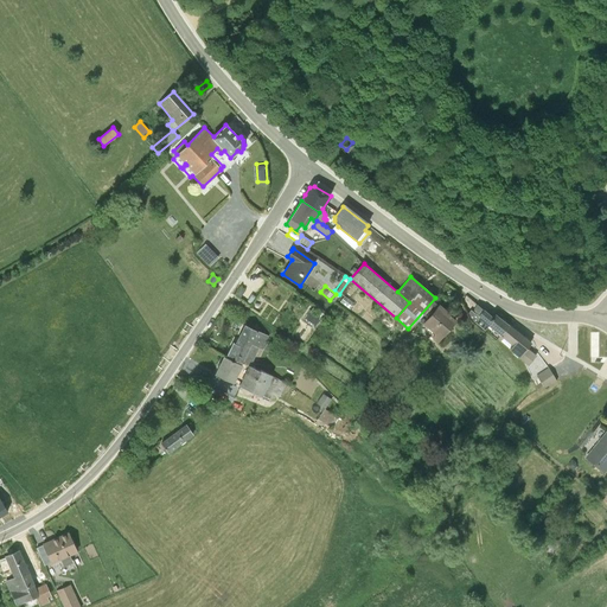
[(344,295),(339,301),(349,308),(353,302),(344,295)]
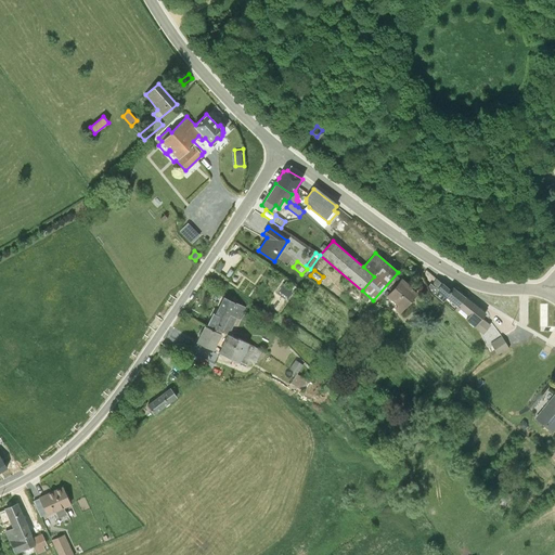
[(401,279),(387,296),(397,305),(394,308),(399,312),(415,293),(408,286),(409,285),(401,279)]
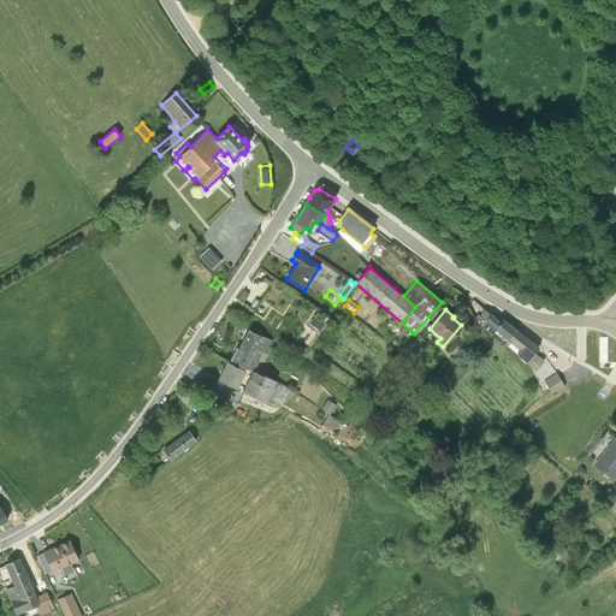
[(508,341),(516,331),(502,319),(499,323),(484,309),(479,317),(478,317),(477,315),(475,318),(478,324),(492,336),(496,331),(508,341)]
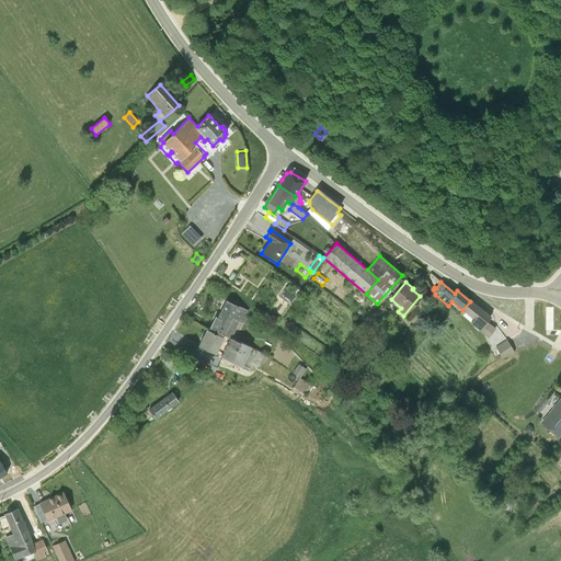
[(208,330),(222,336),(224,335),(231,318),(238,321),(242,322),(242,321),(248,324),(251,320),(244,316),(248,310),(226,300),(217,318),(215,317),(208,330)]
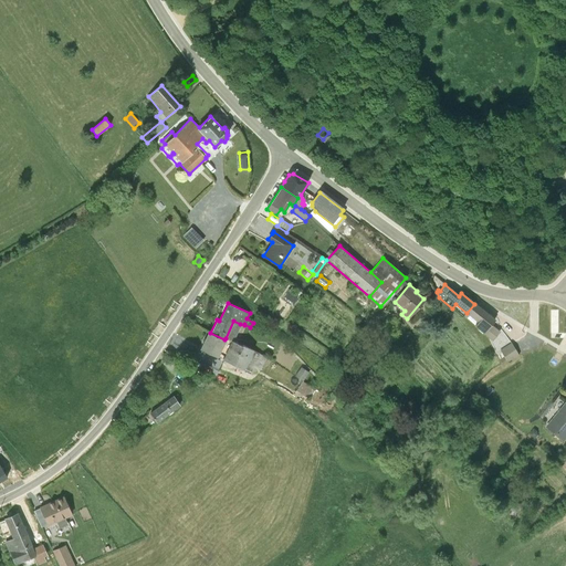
[(474,304),(467,313),(464,316),(492,342),(500,333),(491,326),(495,321),(479,307),(474,304)]
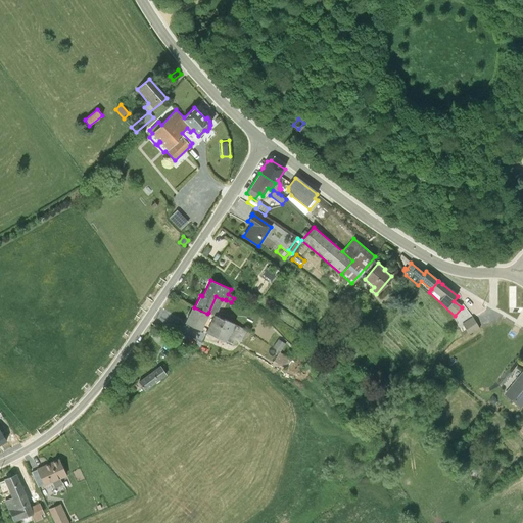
[(216,296),(208,313),(214,314),(222,299),(216,296)]
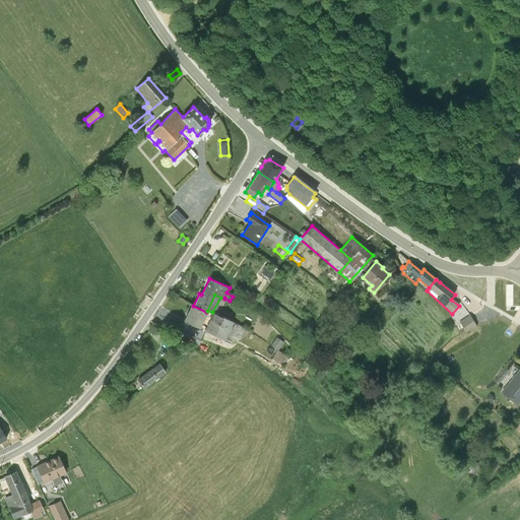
[(206,312),(193,306),(192,305),(184,320),(196,326),(200,328),(207,313),(206,312)]
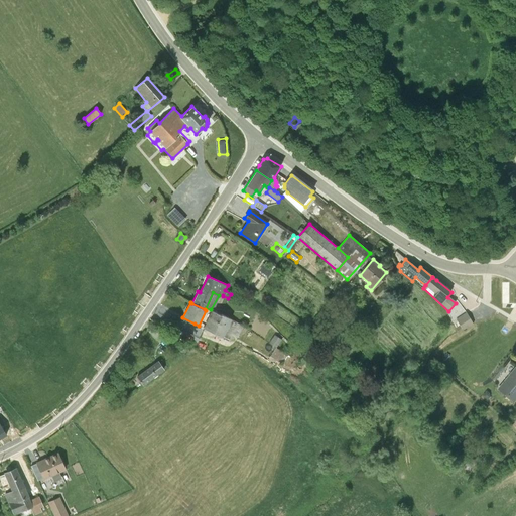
[(220,314),(211,309),(203,328),(229,339),(231,334),(237,337),(243,325),(221,313),(220,314)]
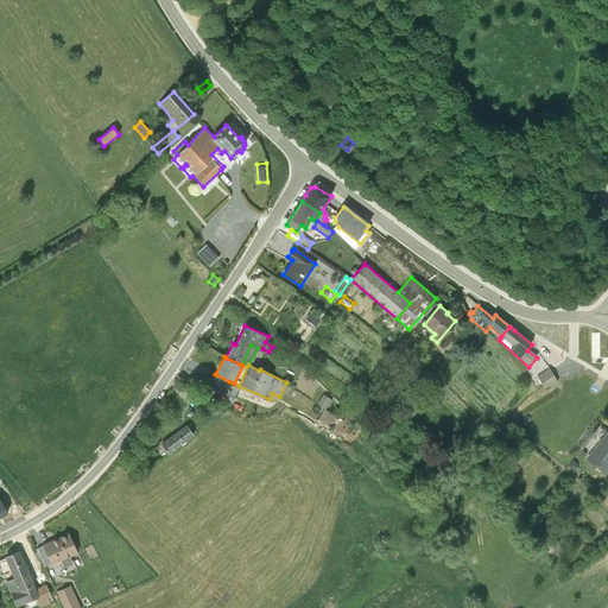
[(550,369),(538,378),(546,391),(558,382),(550,369)]
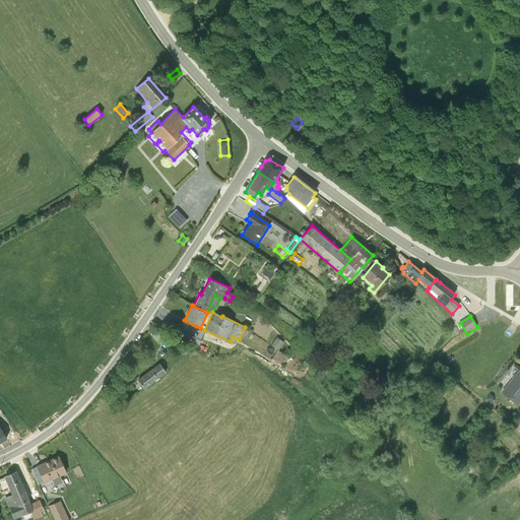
[(270,345),(277,349),(280,345),(282,341),(275,336),(273,341),(270,345)]
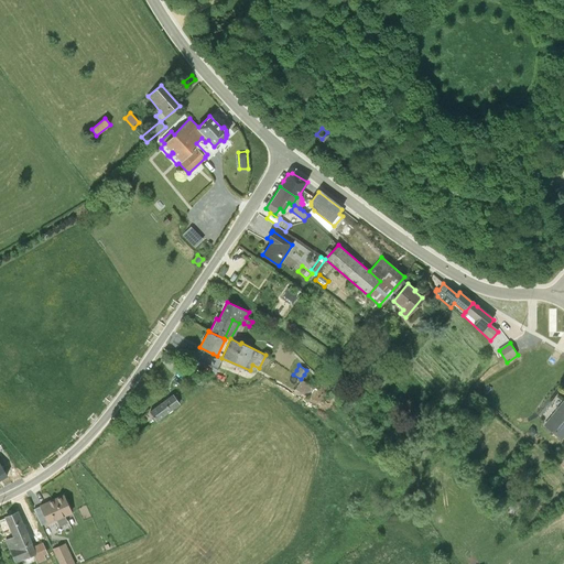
[(311,386),(301,379),(294,389),(304,396),(305,394),(307,397),(313,389),(311,387),(311,386)]
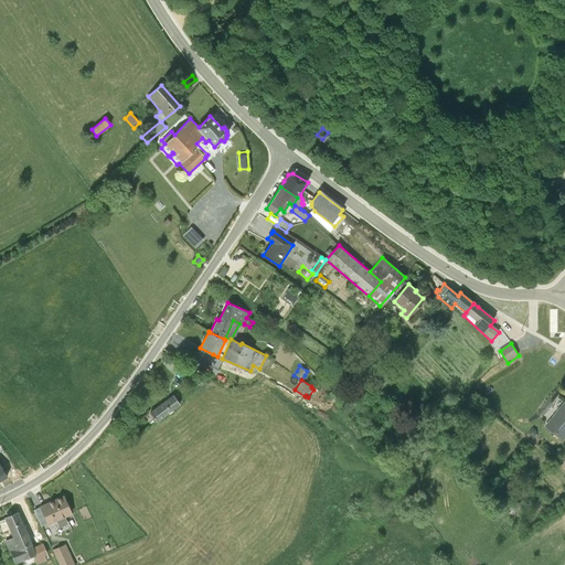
[(158,406),(150,413),(157,422),(180,404),(173,395),(158,406)]
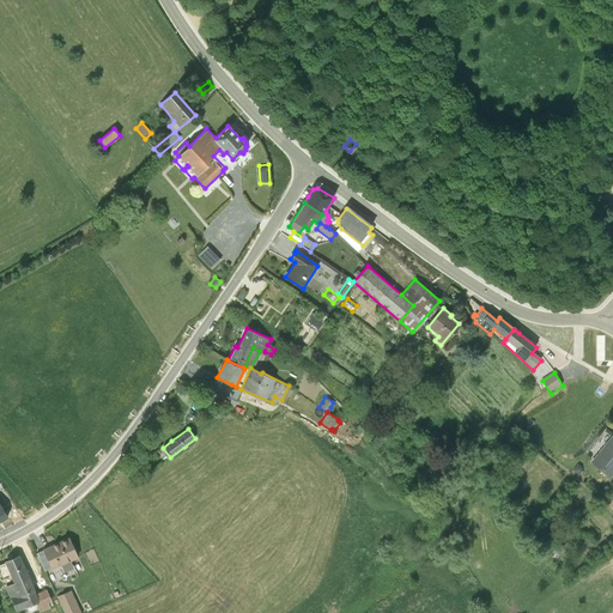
[(612,474),(612,435),(592,462),(611,478),(612,474)]
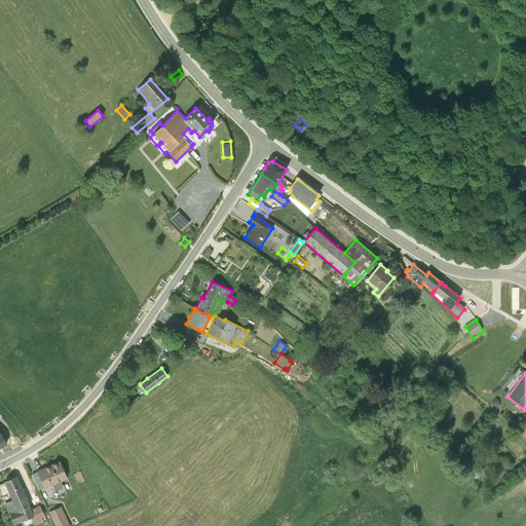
[(36,472),(43,487),(44,488),(52,485),(54,490),(63,487),(60,481),(67,478),(59,461),(36,472)]
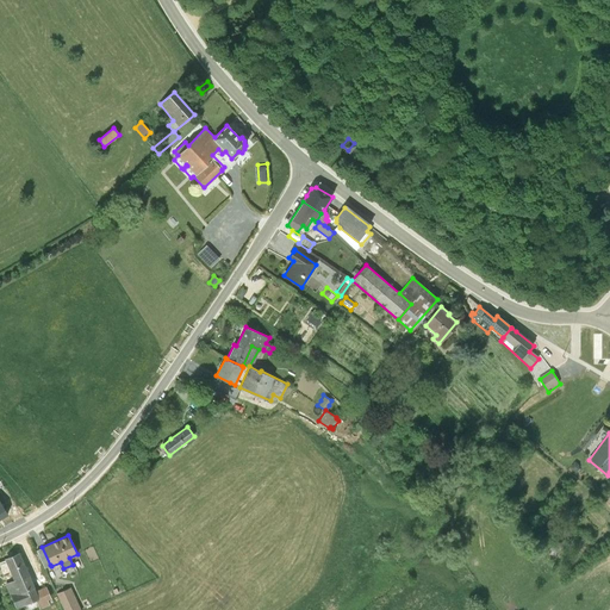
[(50,565),(42,547),(36,551),(44,567),(50,565)]
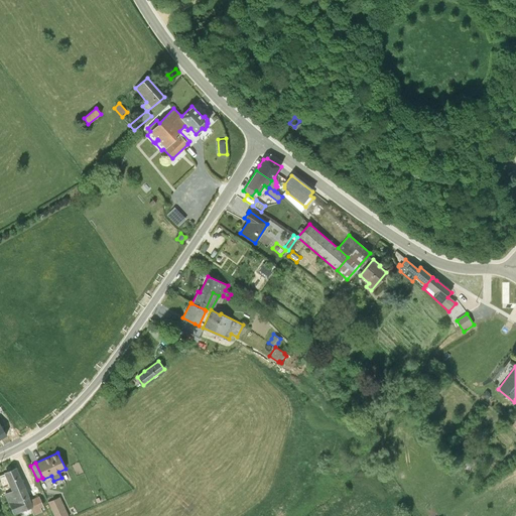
[(12,490),(4,493),(3,494),(13,515),(30,507),(33,515),(41,511),(40,507),(43,505),(38,495),(29,499),(15,469),(5,474),(6,475),(12,490)]
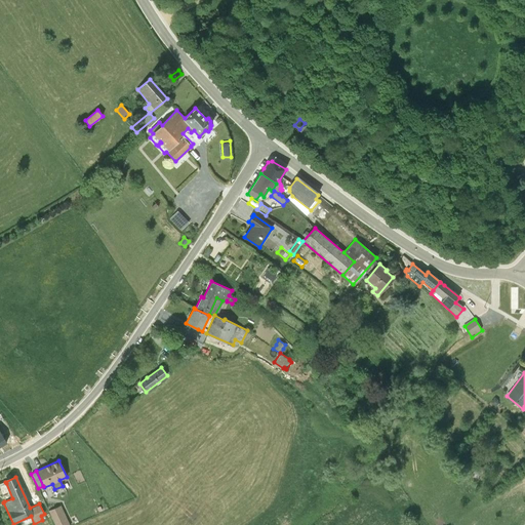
[(12,498),(6,483),(0,485),(0,492),(4,501),(12,498)]
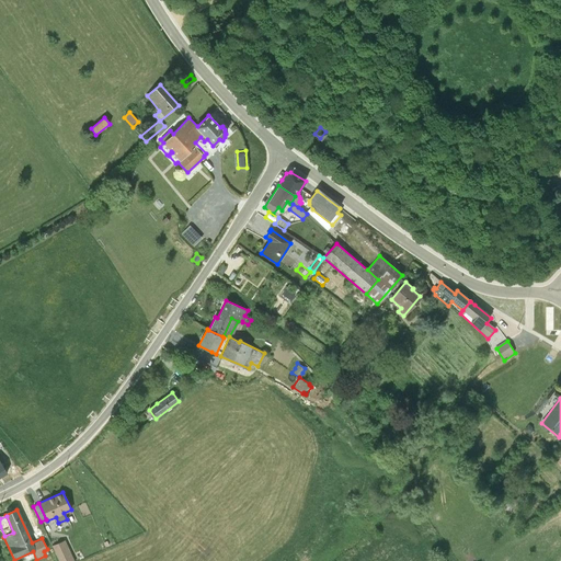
[(73,560),(64,539),(52,545),(58,560),(73,560)]
